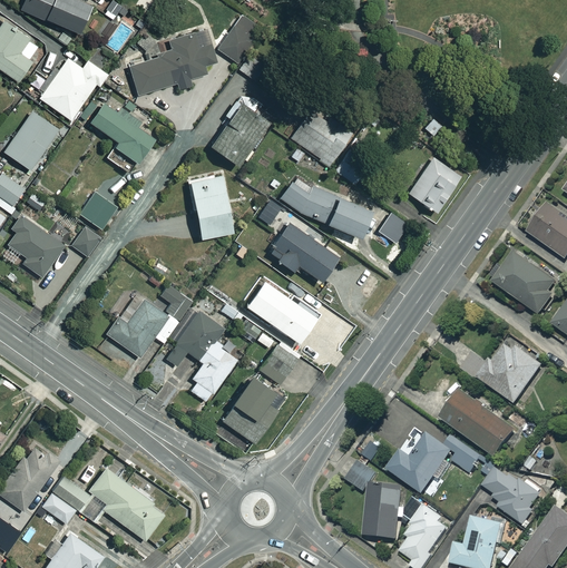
[(89,7),(76,0),(22,0),(19,9),(44,21),(46,19),(77,33),(89,7)]
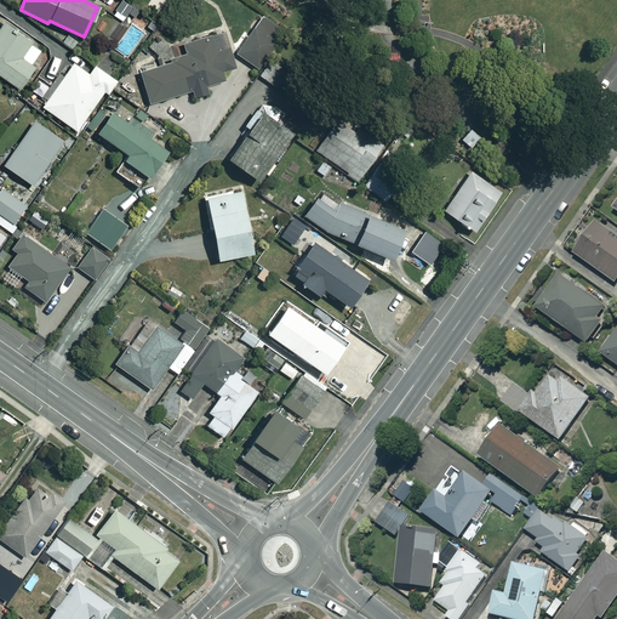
[(123,3),(112,15),(124,24),(133,12),(123,3)]
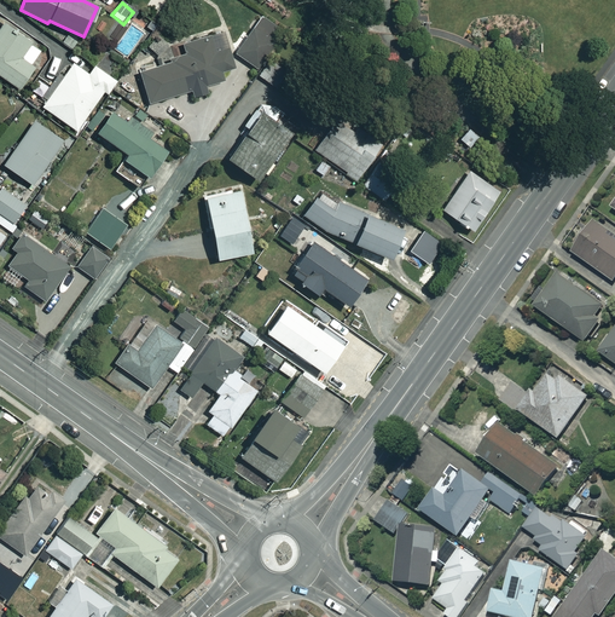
[(285,30),(265,17),(238,56),(257,69),(285,30)]
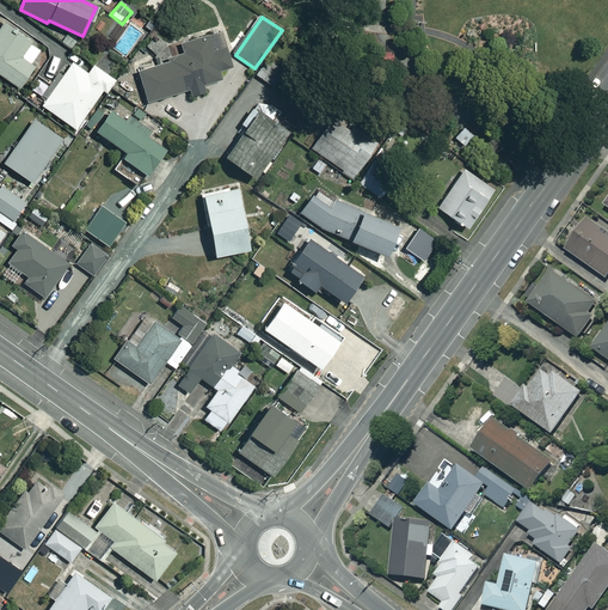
[(44,53),(4,24),(0,28),(0,74),(19,89),(44,53)]
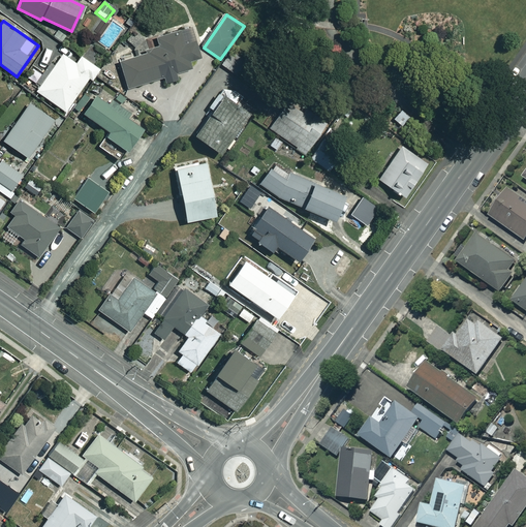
[(199,59),(190,28),(143,43),(147,54),(119,62),(128,89),(161,79),(164,89),(180,85),(177,74),(192,69),(189,62),(199,59)]
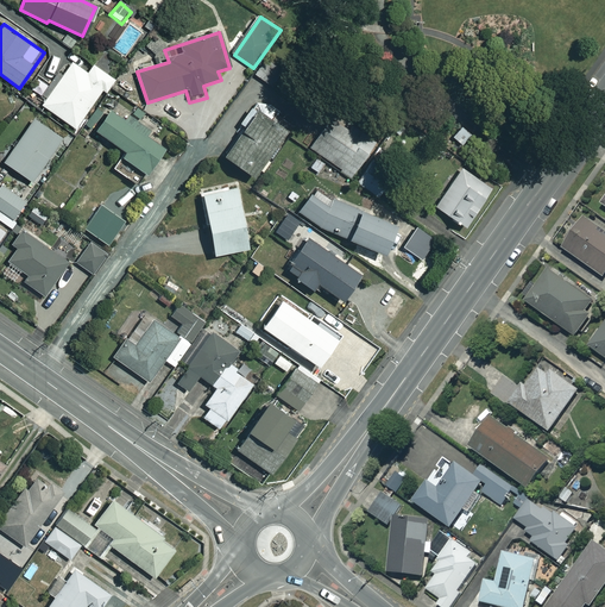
[(265,58),(253,75),(269,86),(281,69),(265,58)]
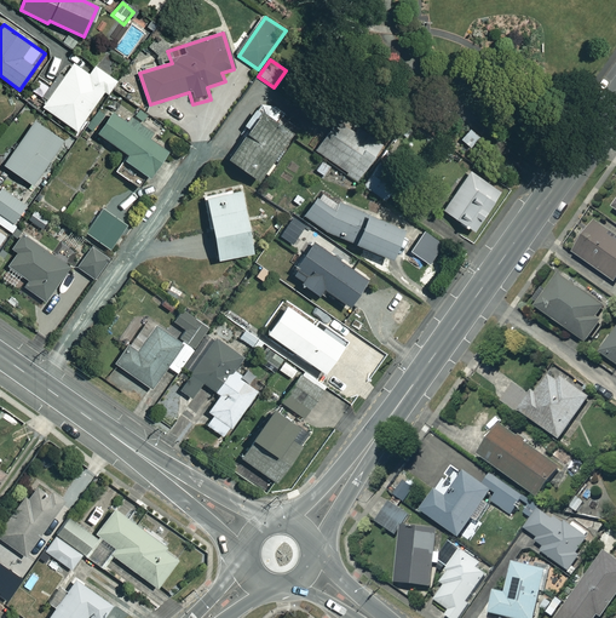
[(91,76),(74,64),(42,108),(76,132),(105,92),(109,95),(117,83),(97,67),(91,76)]
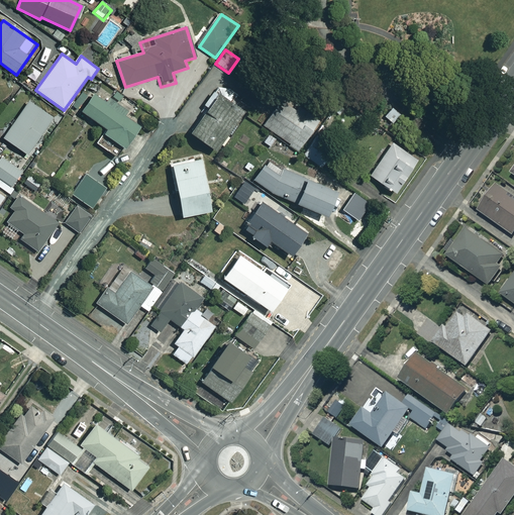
[(107,104),(88,91),(76,108),(106,129),(96,142),(117,158),(139,126),(124,115),(126,113),(109,101),(107,104)]
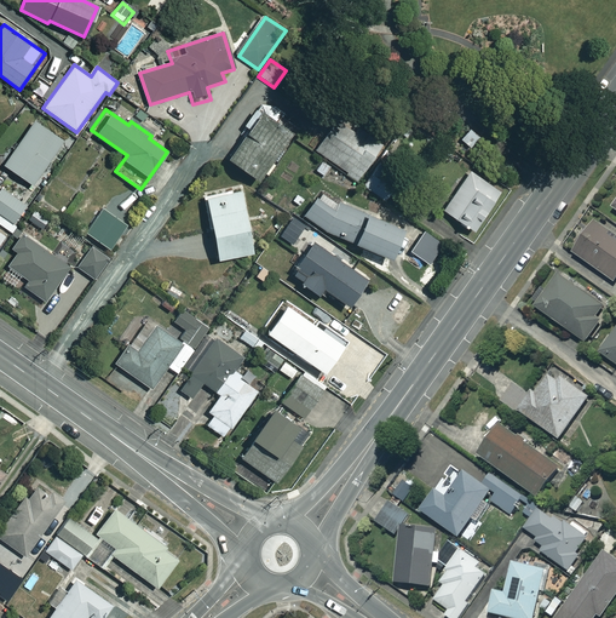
[(292,135),(262,113),(228,159),(257,181),(292,135)]
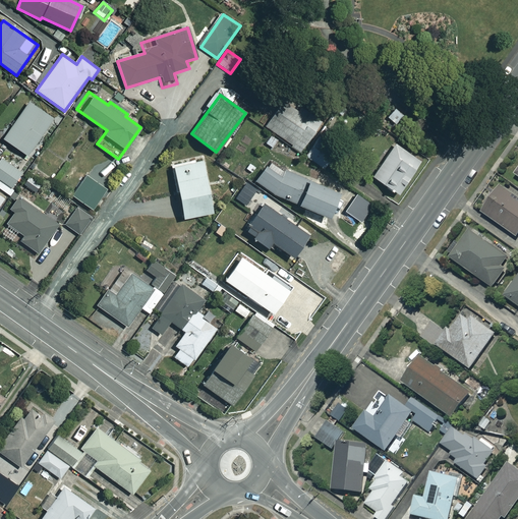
[(308,118),(283,101),(266,126),(302,152),(323,121),(312,114),(308,118)]
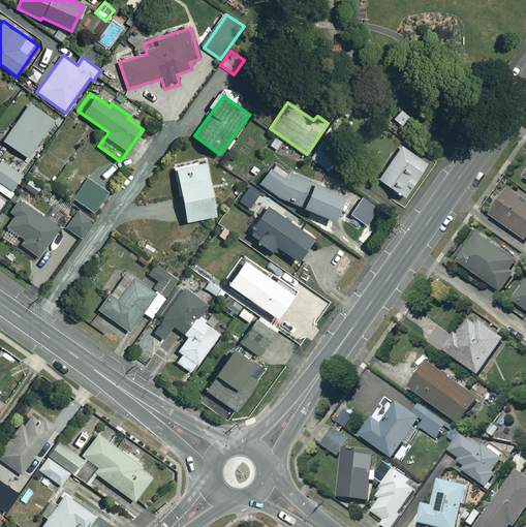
[(359,111),(349,103),(340,114),(349,121),(359,111)]
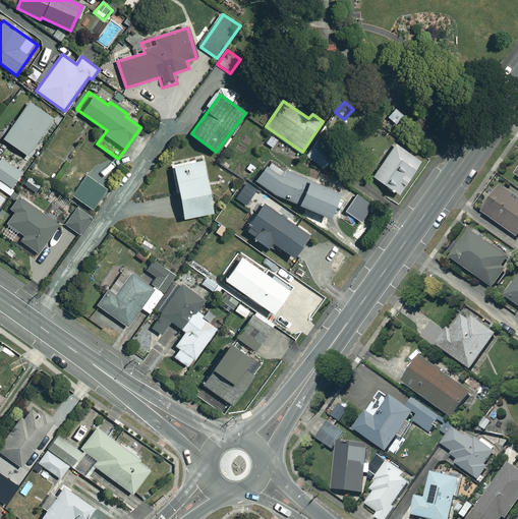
[(53,120),(27,103),(2,138),(27,156),(53,120)]
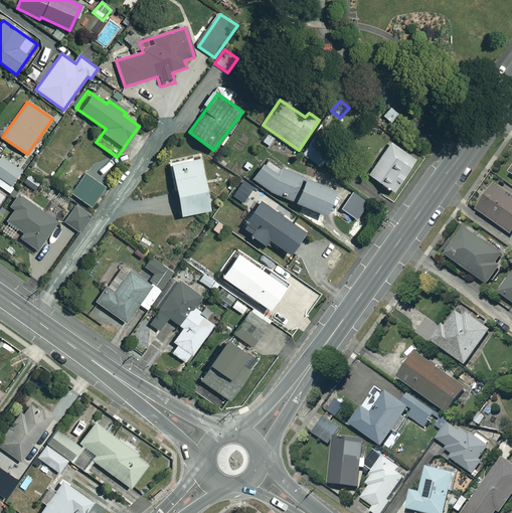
[(402,116),(394,109),(386,119),(394,125),(402,116)]
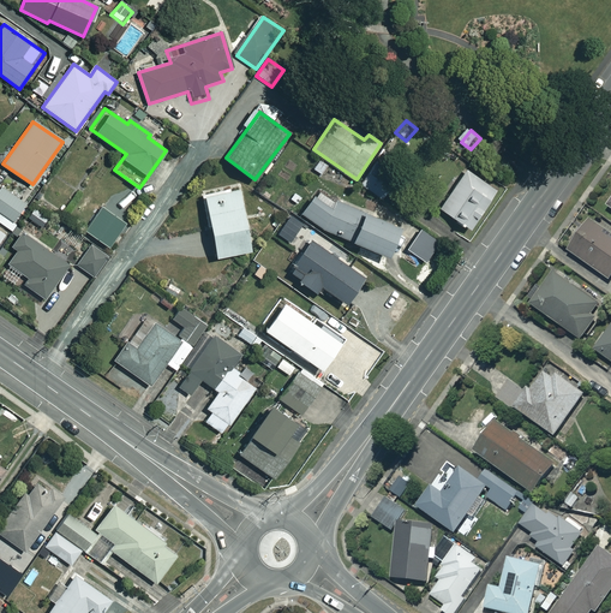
[(497,191),(467,171),(439,209),(469,230),(497,191)]
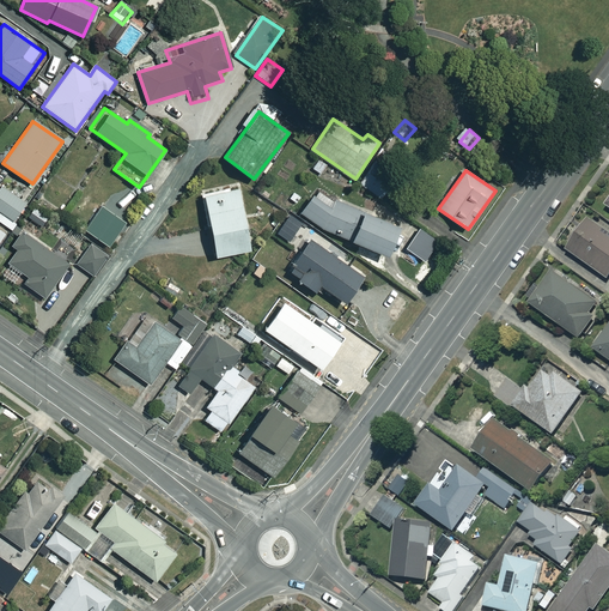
[(28,205),(2,188),(0,191),(0,222),(11,229),(28,205)]
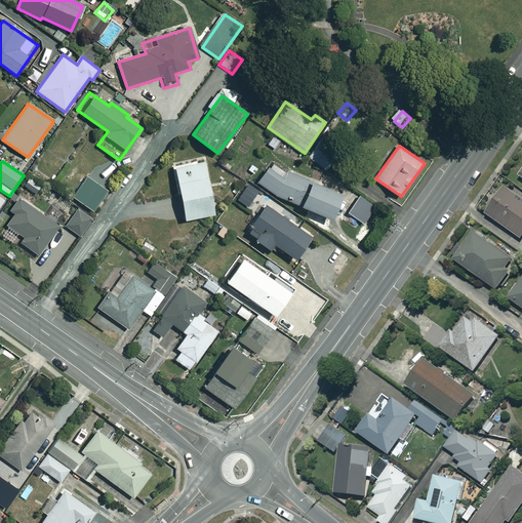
[(213,214),(203,161),(172,167),(183,219),(213,214)]
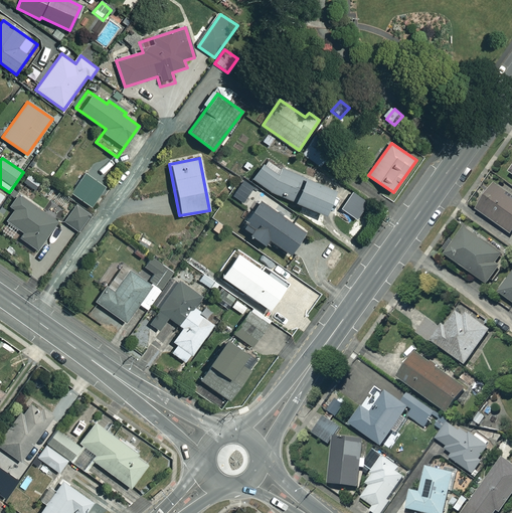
[(279,176),(262,164),(251,179),(272,193),(323,213),(333,187),(282,167),(279,176)]
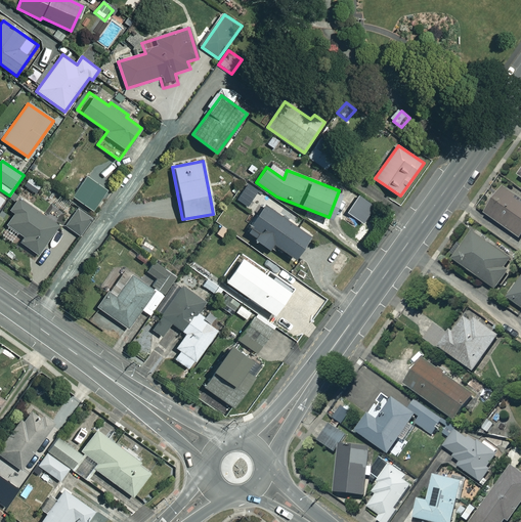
[(520,201),(506,189),(487,215),(520,240),(520,201)]
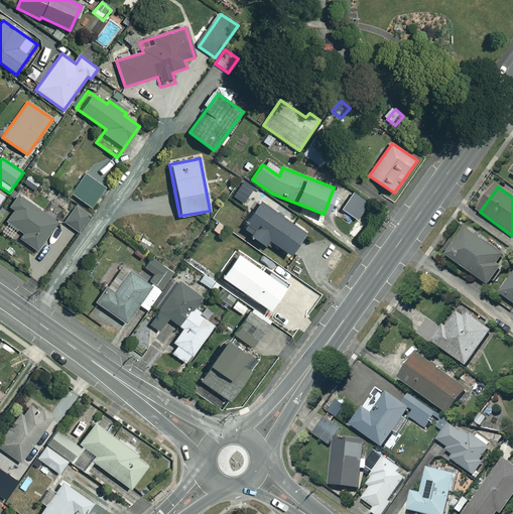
[(352,227),(357,219),(360,221),(371,206),(355,194),(339,218),(352,227)]
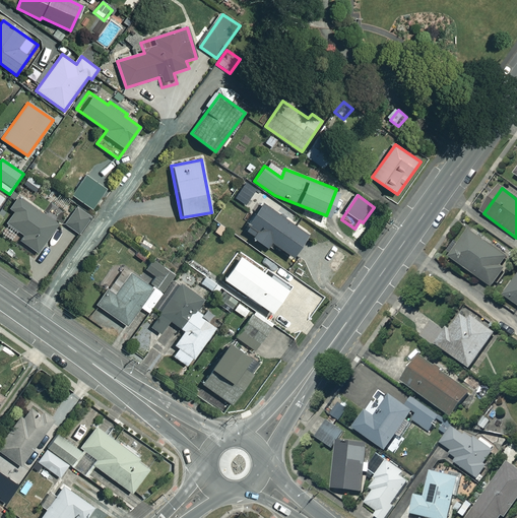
[(58,225),(18,197),(10,208),(14,211),(6,223),(23,236),(19,240),(39,253),(58,225)]
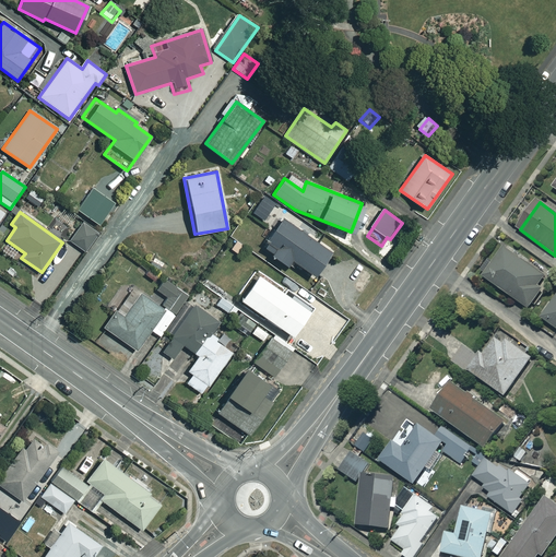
[(332,252),(282,218),(261,249),(292,270),(295,264),(315,277),(332,252)]
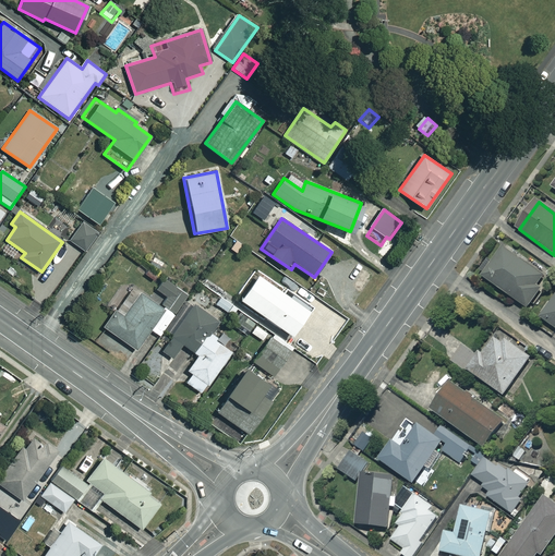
[(79,262),(86,251),(87,253),(99,237),(82,224),(70,240),(76,244),(70,255),(79,262)]
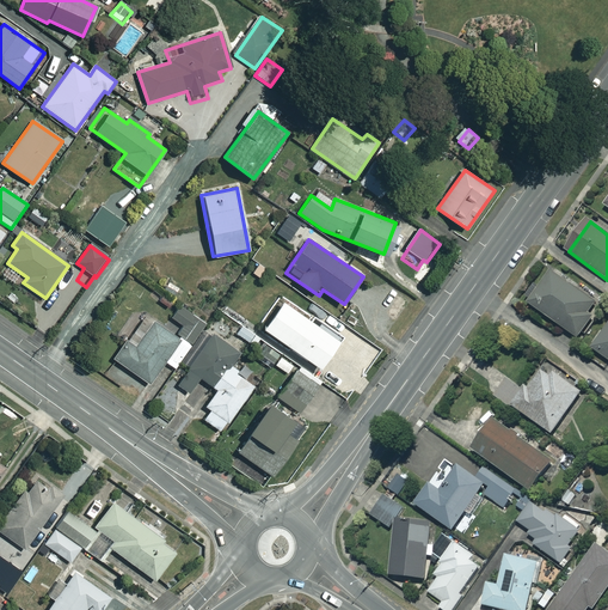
[(262,263),(253,273),(264,281),(272,272),(262,263)]
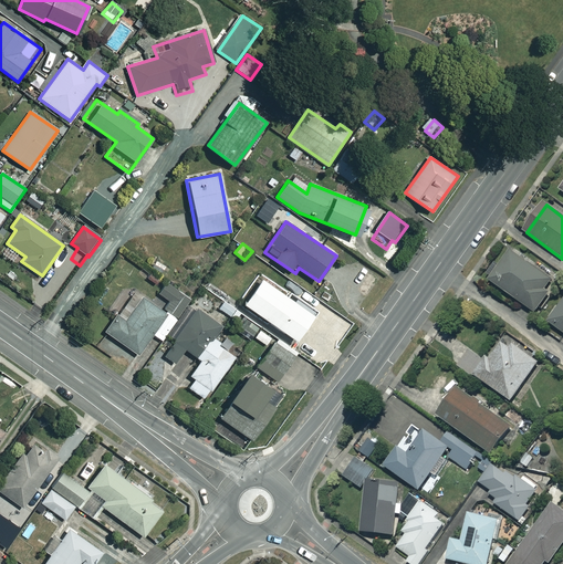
[(555,281),(511,251),(490,282),(539,314),(551,295),(548,294),(555,281)]
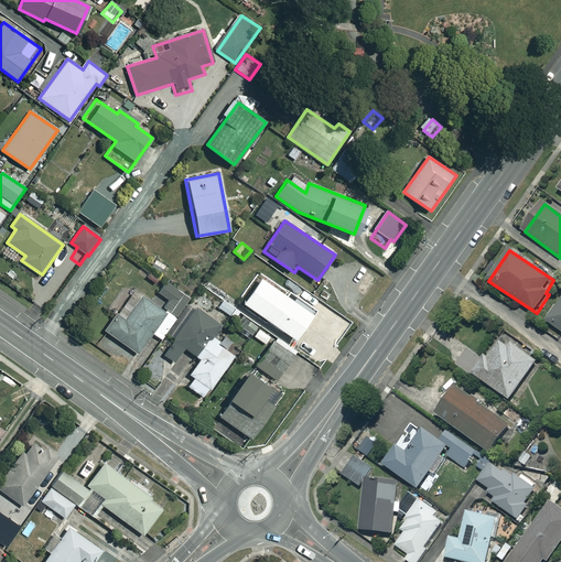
[(289,294),(260,274),(241,302),(293,339),(315,310),(291,292),(289,294)]
